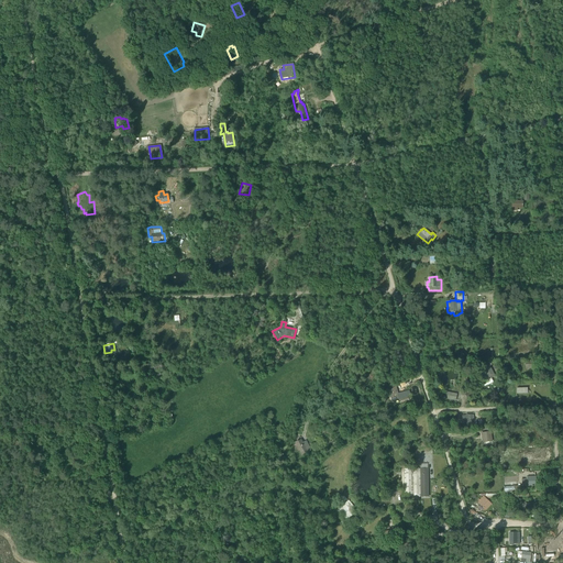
[(488,377),(489,379),(495,376),(490,366),(488,363),(482,366),(484,370),(487,377),(488,377)]
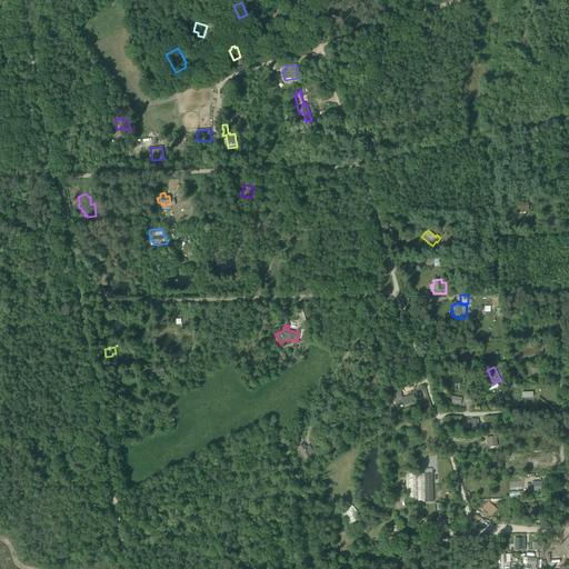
[(153,382),(160,380),(158,370),(153,371),(155,371),(151,372),(153,382)]
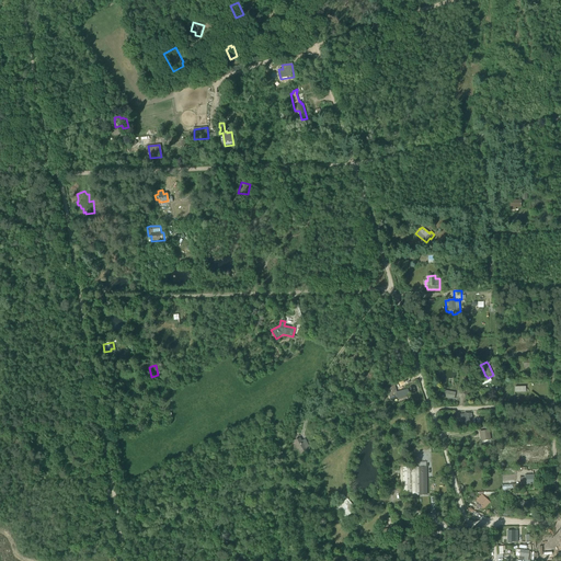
[(408,389),(397,392),(395,386),(387,390),(390,399),(397,398),(398,400),(410,397),(408,389)]
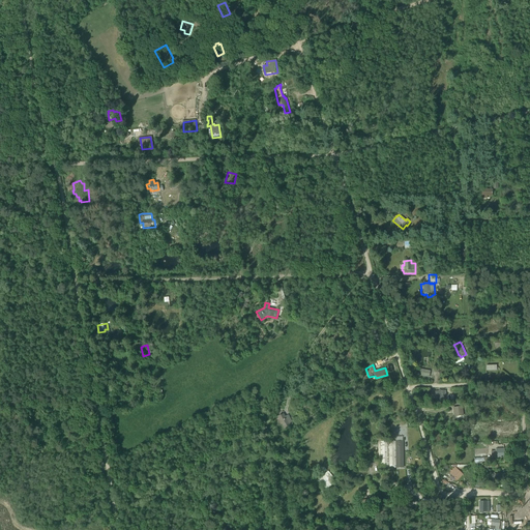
[(445,366),(438,371),(440,375),(448,371),(445,366)]
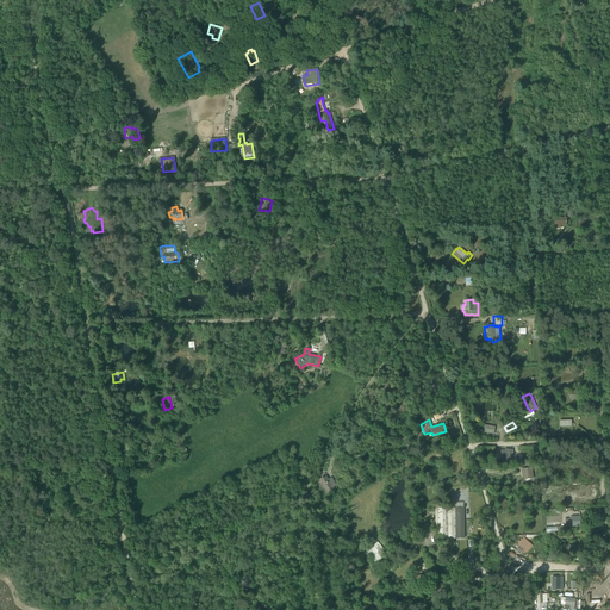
[(483,424),(481,433),(493,435),(496,427),(483,424)]
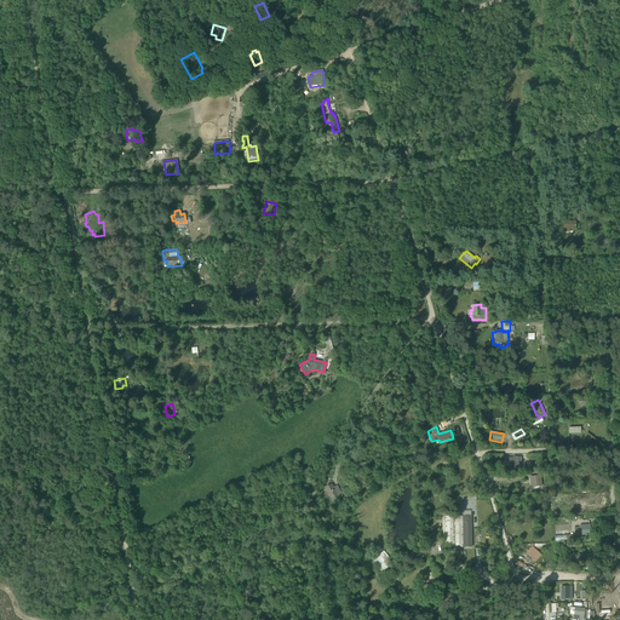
[(397,451),(411,443),(409,440),(395,446),(397,451)]
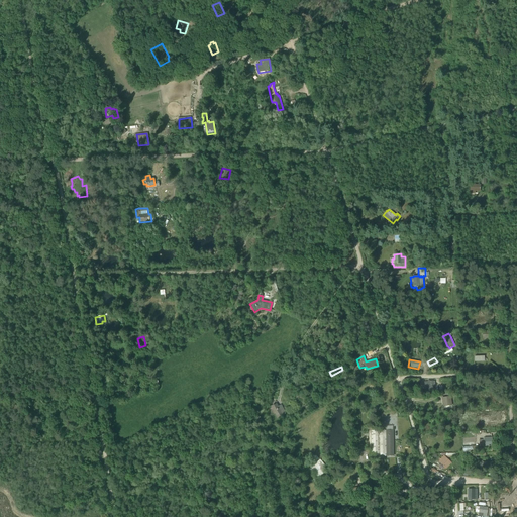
[(112,377),(114,382),(119,380),(121,381),(126,379),(127,381),(134,379),(133,373),(130,373),(129,369),(118,374),(112,377)]
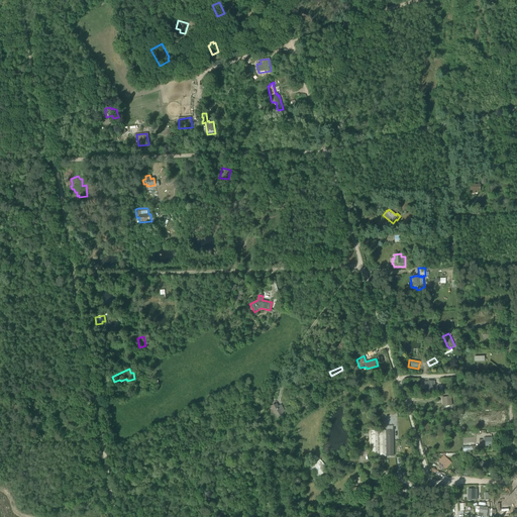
[(435,381),(424,382),(425,392),(431,392),(430,391),(433,390),(433,386),(434,386),(434,385),(435,385),(435,381)]
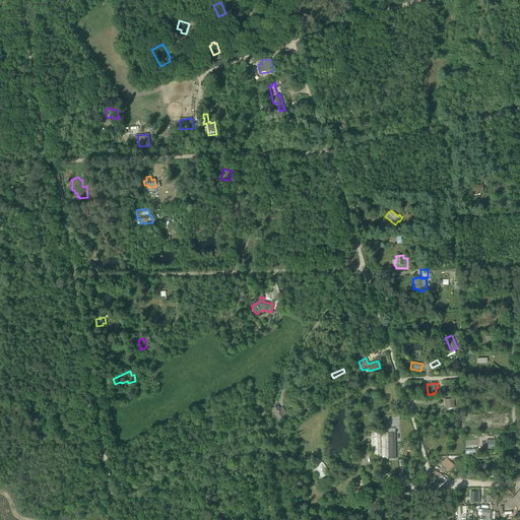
[(444,400),(446,409),(455,408),(454,398),(444,400)]
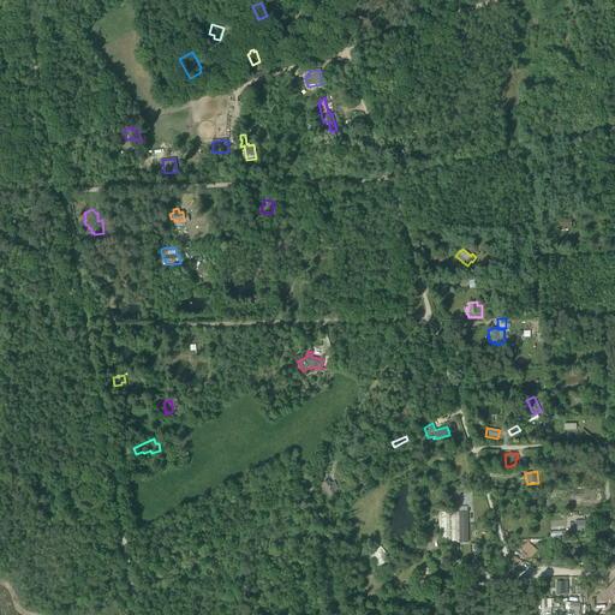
[(324,482),(322,483),(330,499),(340,491),(334,482),(332,483),(329,479),(324,483),(324,482)]
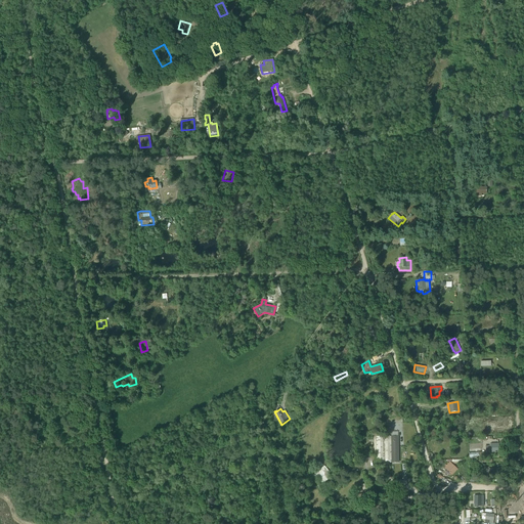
[(391,437),(374,437),(374,463),(399,463),(399,436),(398,436),(398,434),(391,434),(391,437)]
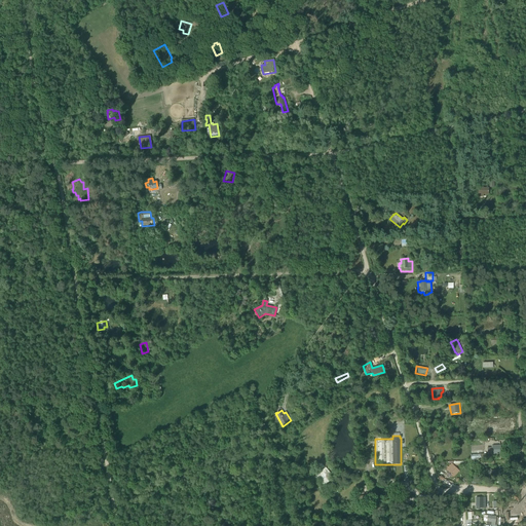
[(491,446),(491,448),(488,448),(488,453),(492,453),(492,454),(500,454),(500,446),(491,446)]
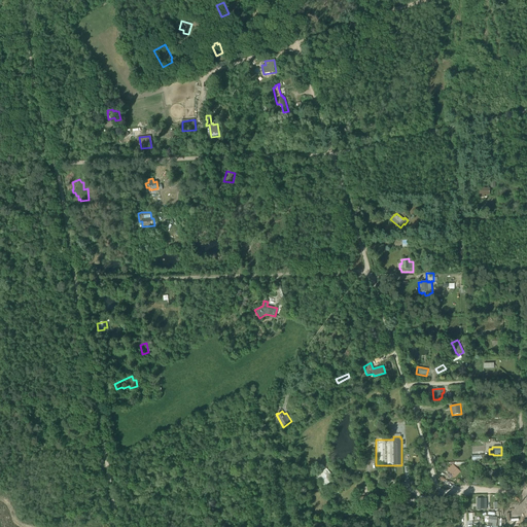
[(318,473),(325,468),(322,464),(315,470),(318,473)]
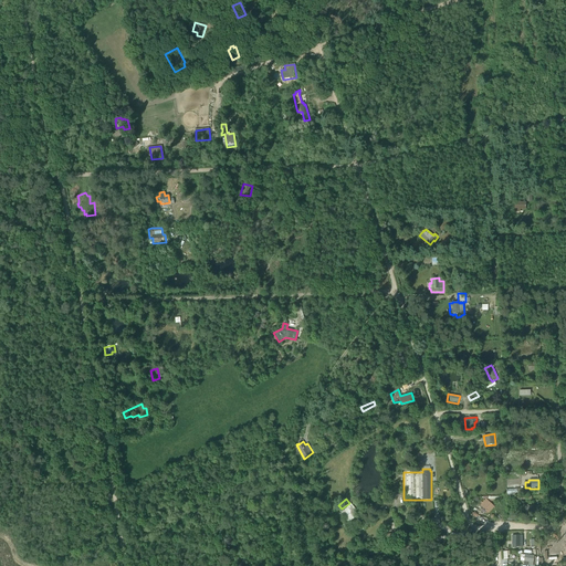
[(485,511),(486,512),(486,511),(489,513),(494,507),(486,500),(481,505),(485,511)]
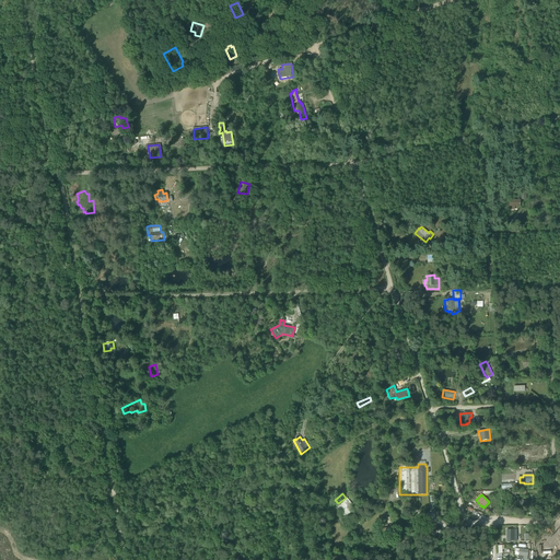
[(338,513),(339,511),(341,513),(340,514),(341,514),(340,517),(338,520),(343,525),(348,521),(346,518),(348,516),(347,516),(354,510),(352,505),(352,504),(347,498),(336,506),(336,508),(334,509),(334,508),(331,510),(337,515),(338,513)]
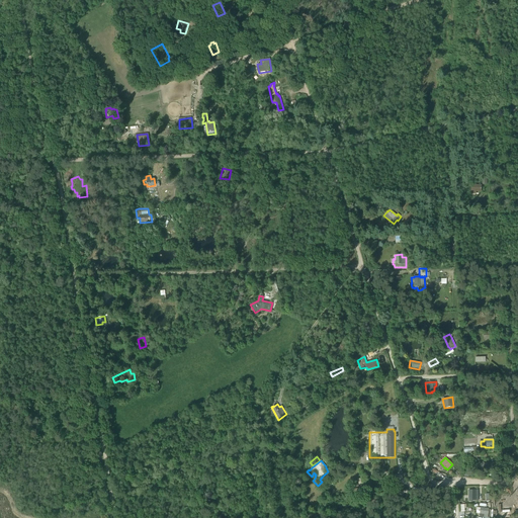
[(353,494),(365,491),(361,478),(357,480),(359,488),(352,490),(353,494)]
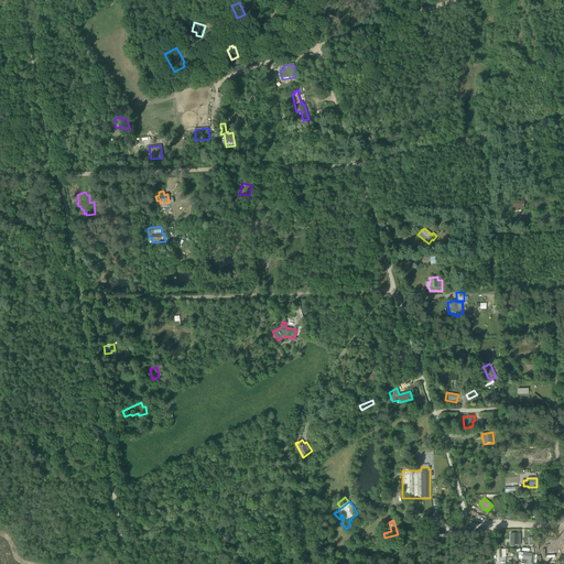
[(514,545),(521,545),(520,533),(510,533),(510,546),(514,546),(514,545)]
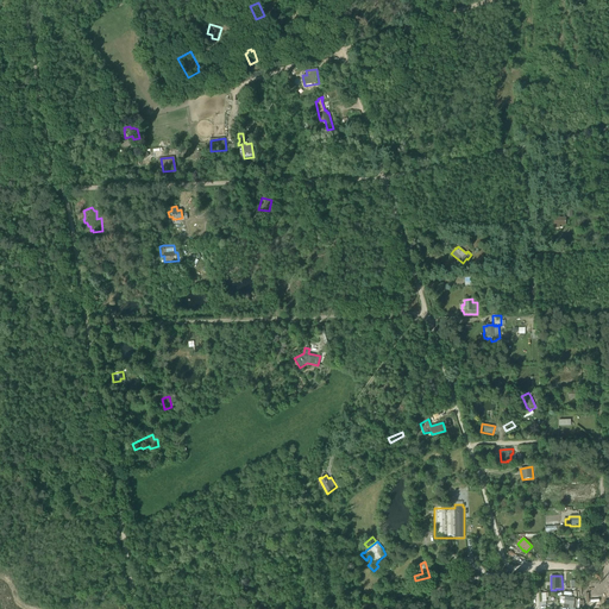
[(564,608),(567,608),(573,608),(575,598),(565,597),(560,596),(560,603),(563,604),(562,607),(564,607),(564,608)]
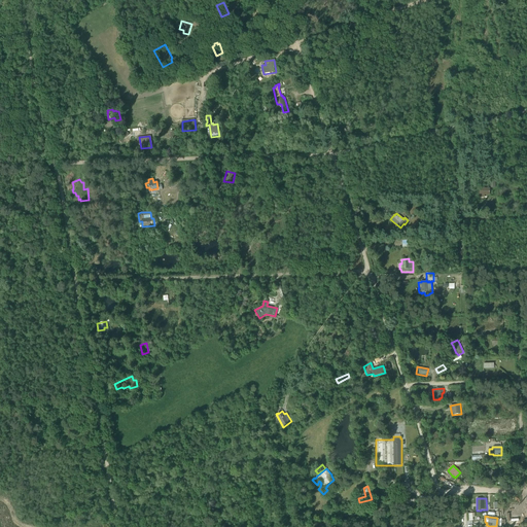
[(504,526),(519,526),(518,516),(508,517),(510,522),(505,522),(505,520),(501,520),(501,526),(505,526),(504,526)]
